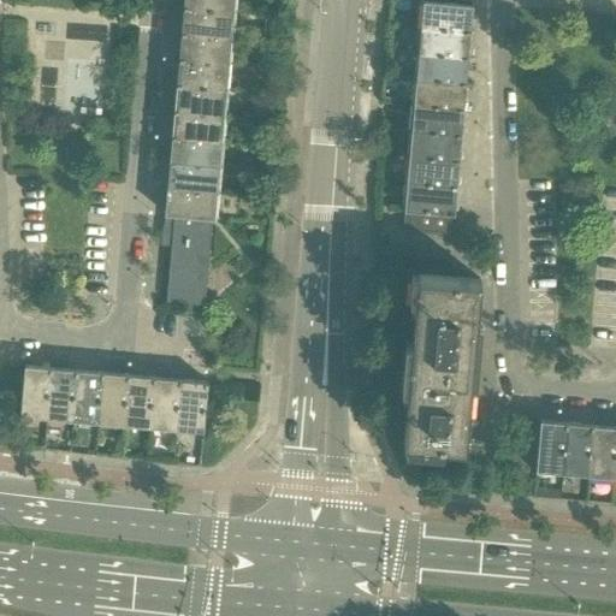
[(427,1),(425,28),(469,31),(472,7),(473,7),(473,5),(427,1)]
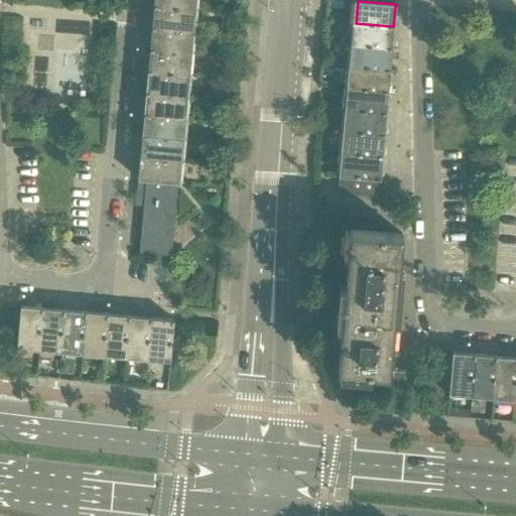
[(154,4),(152,25),(190,29),(192,8),(197,9),(197,8),(154,4)]
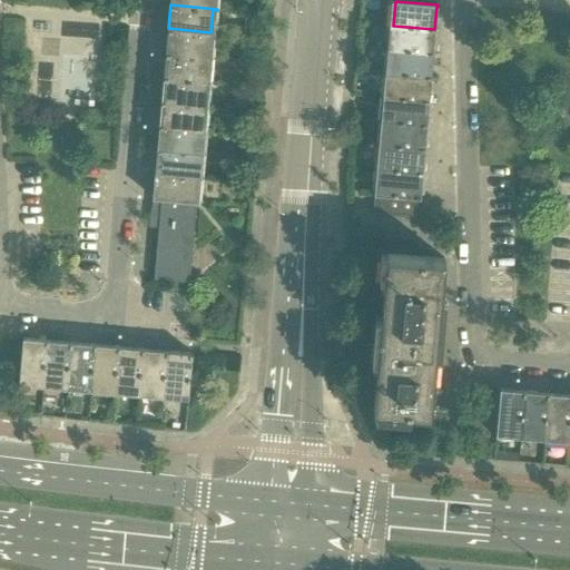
[(245,12),(244,36),(255,37),(256,13),(245,12)]
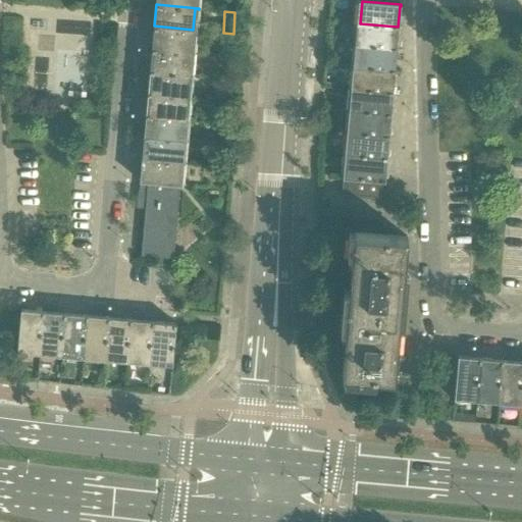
[(360,23),(358,44),(396,48),(398,27),(360,23)]
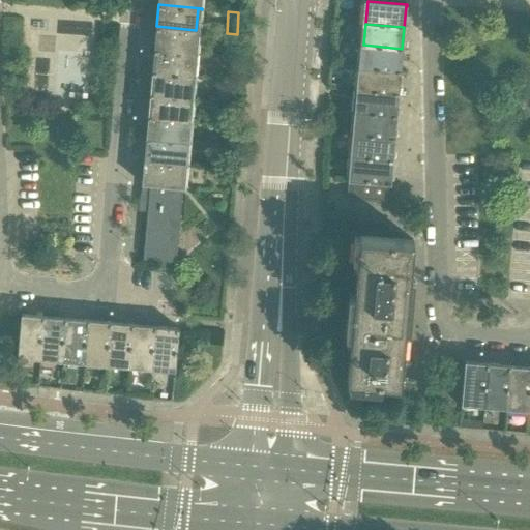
[(156,26),(154,49),(194,52),(196,30),(156,26)]
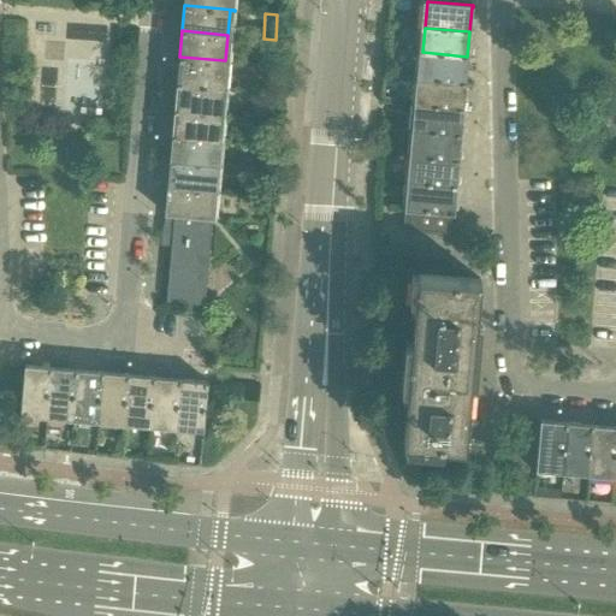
[(102,116),(105,39),(64,37),(61,114),(102,116)]
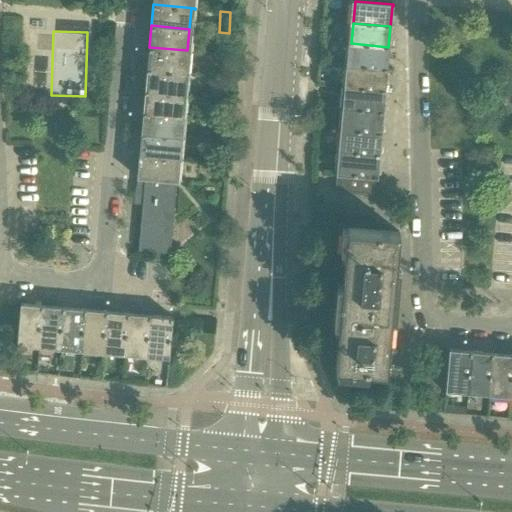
[(351,43),(349,65),(387,69),(388,47),(351,43)]
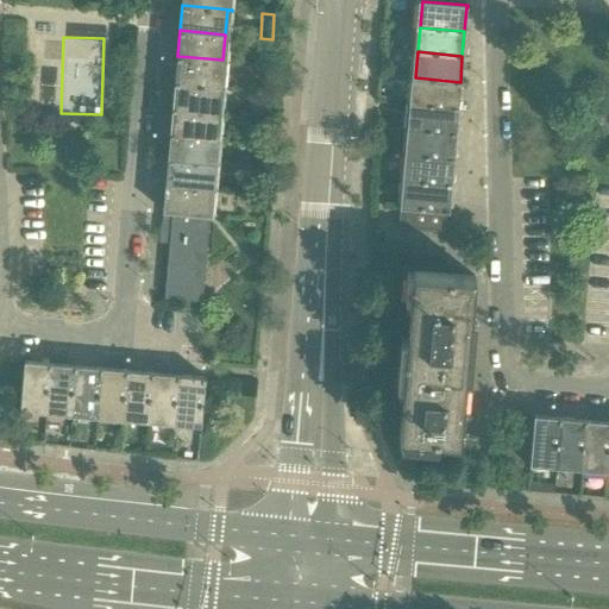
[(177,56),(175,80),(220,85),(223,60),(177,56)]
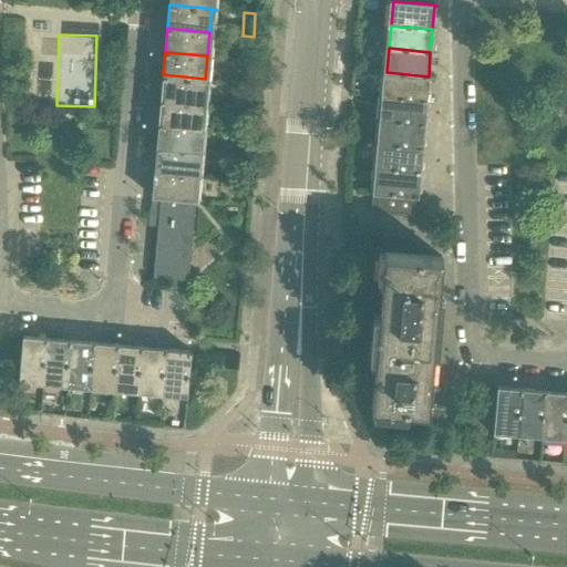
[(387,72),(384,96),(426,100),(429,76),(387,72)]
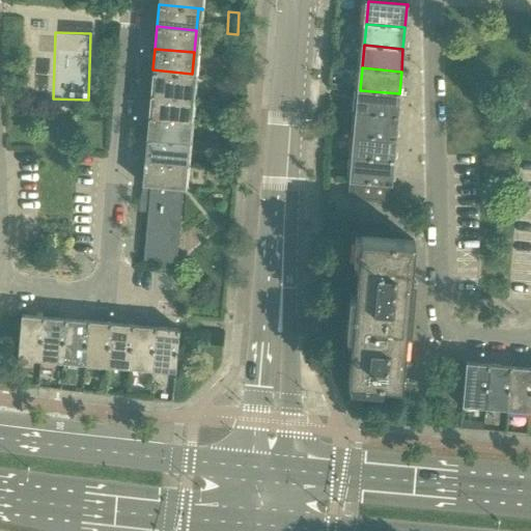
[(152,70),(150,92),(190,95),(192,74),(152,70)]
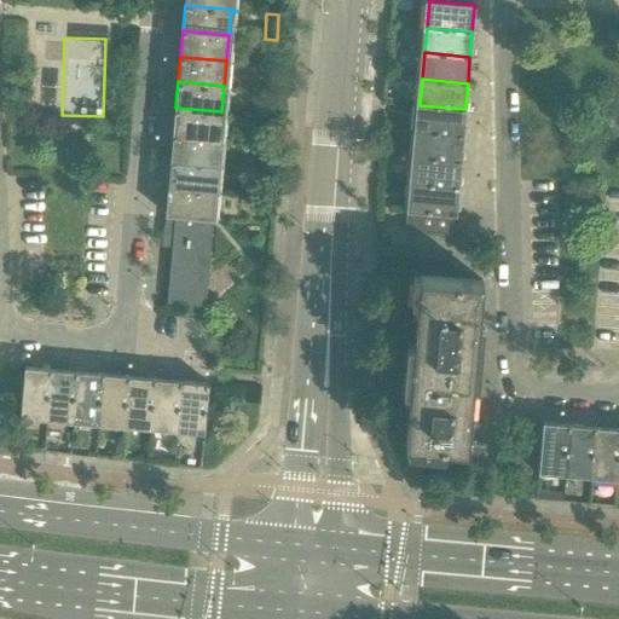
[(420,105),(417,131),(463,136),(466,109),(420,105)]
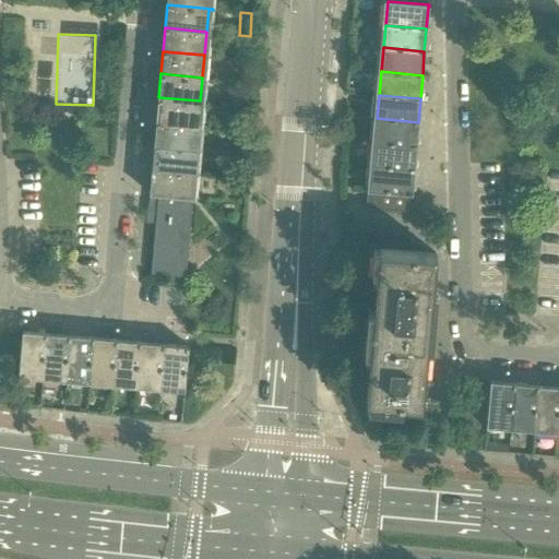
[(158,97),(156,121),(198,126),(200,100),(158,97)]
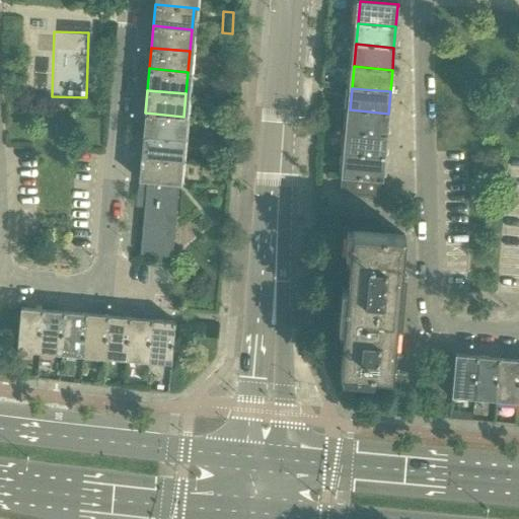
[(350,109),(348,131),(386,135),(388,114),(350,109)]
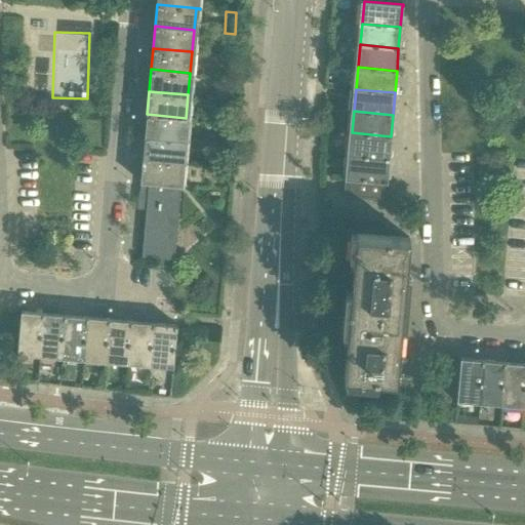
[(147,114),(145,136),(184,139),(186,118),(147,114)]
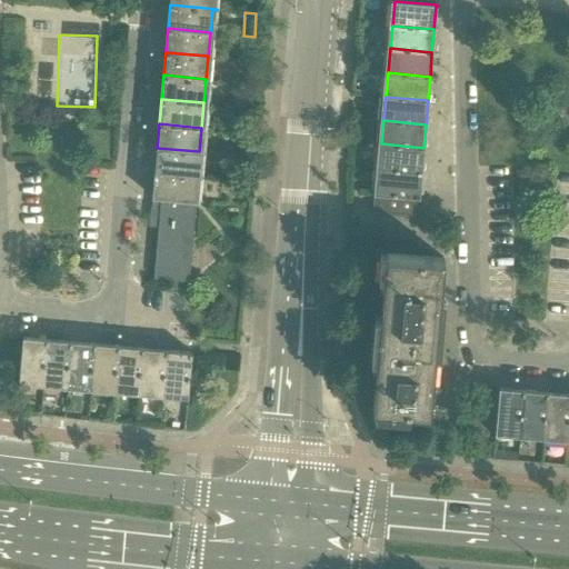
[(381,143),(379,168),(421,172),(423,148),(381,143)]
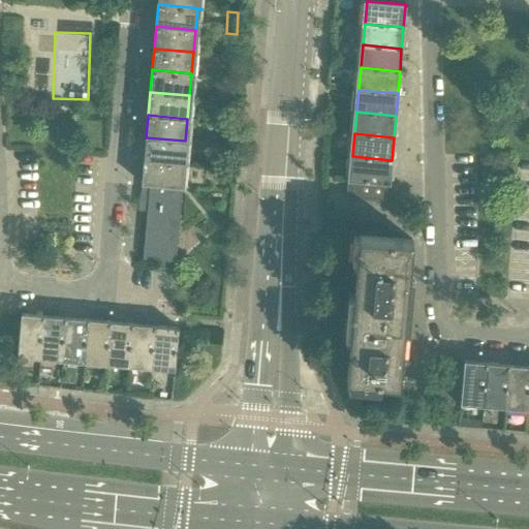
[(146,137),(144,159),(183,163),(185,141),(146,137)]
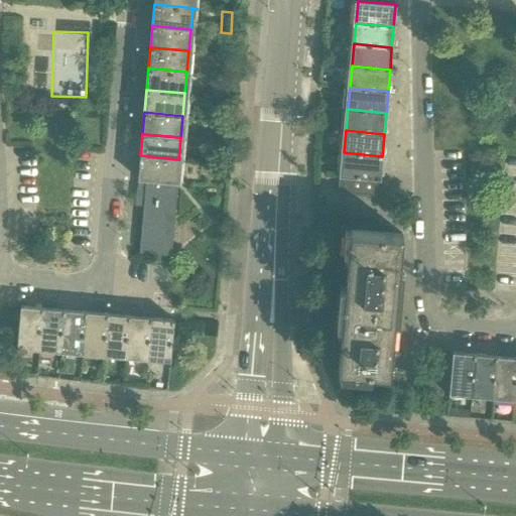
[(374,196),(376,178),(380,178),(380,176),(382,156),(344,152),(342,175),(340,192),(374,196)]
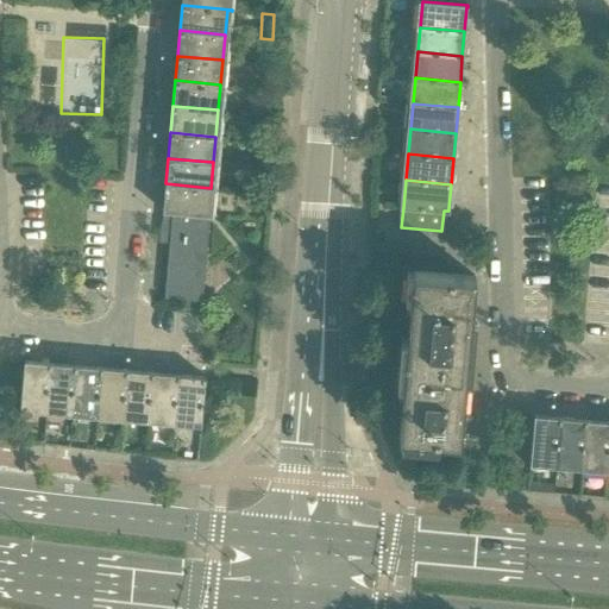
[(165,183),(163,211),(208,215),(211,188),(165,183)]
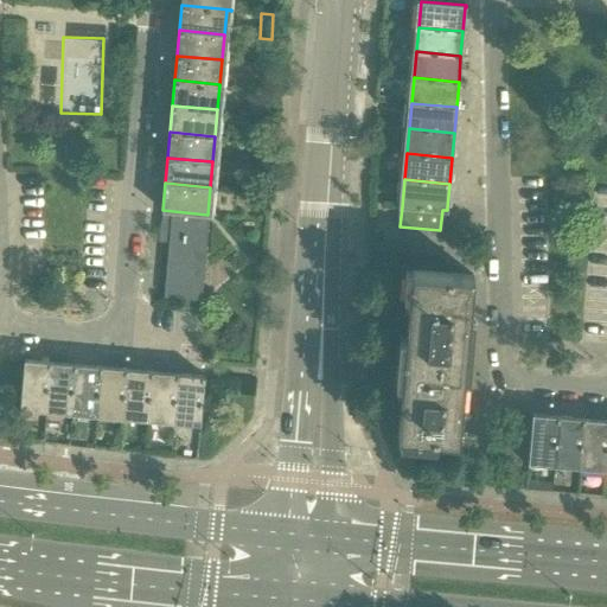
[(208,215),(163,210),(161,230),(170,234),(164,296),(200,299),(208,215)]
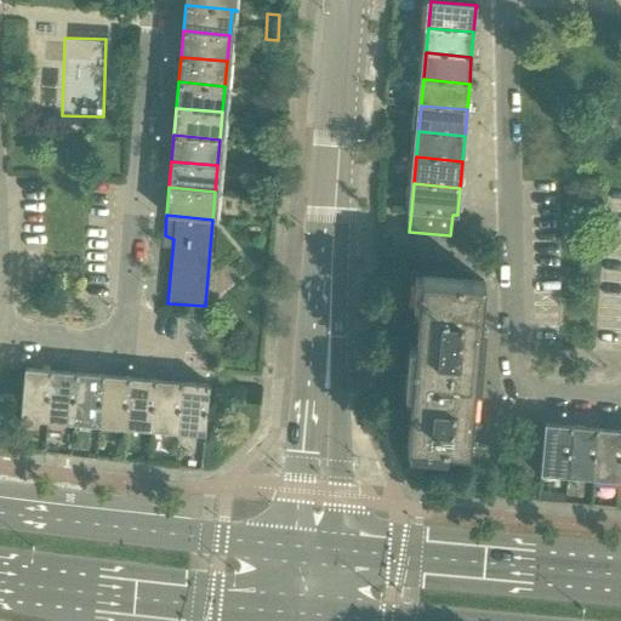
[(422,275),(414,358),(477,363),(480,329),(484,280),(422,275)]
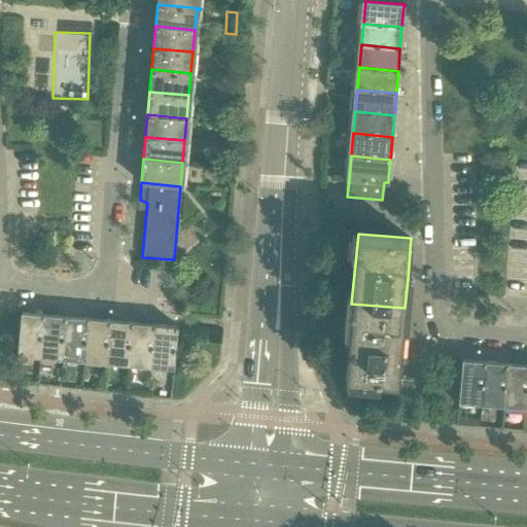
[(405,308),(351,304),(349,335),(345,378),(398,383),(405,308)]
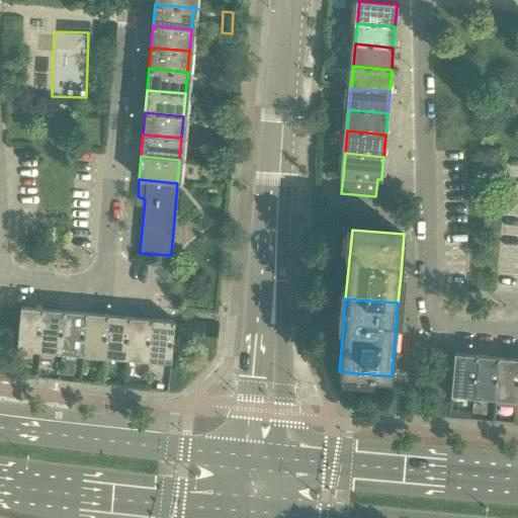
[(17,346),(39,348),(42,310),(23,308),(23,307),(21,307),(17,346)]
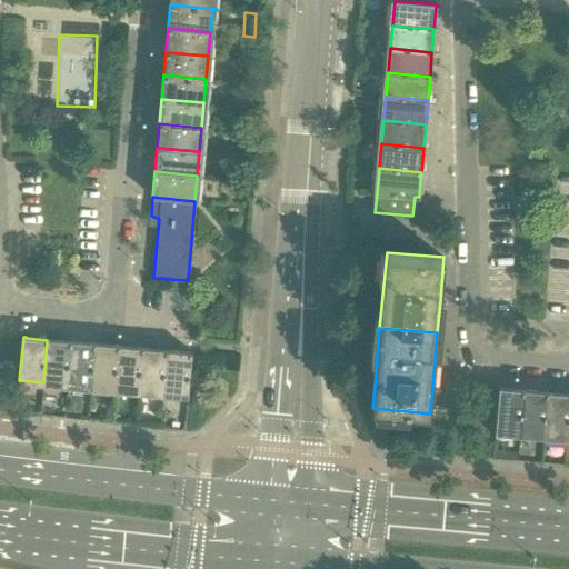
[(43,382),(67,383),(71,342),(47,340),(43,382)]
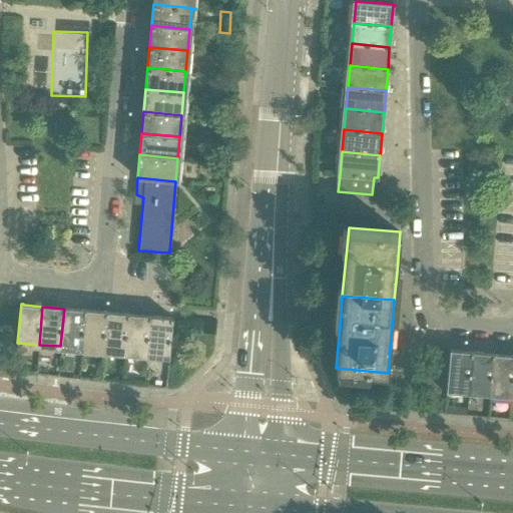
[(60,346),(81,348),(84,310),(64,309),(60,346)]
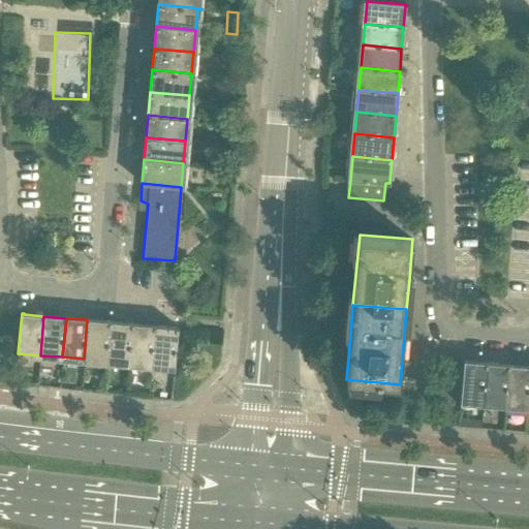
[(84,359),(106,361),(110,321),(87,319),(84,359)]
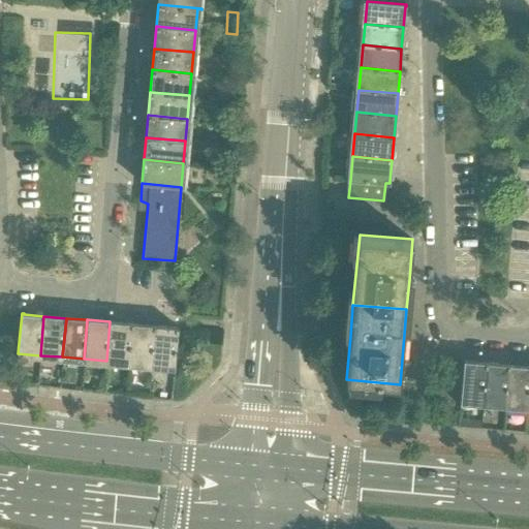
[(106,361),(128,363),(132,323),(110,321),(106,361)]
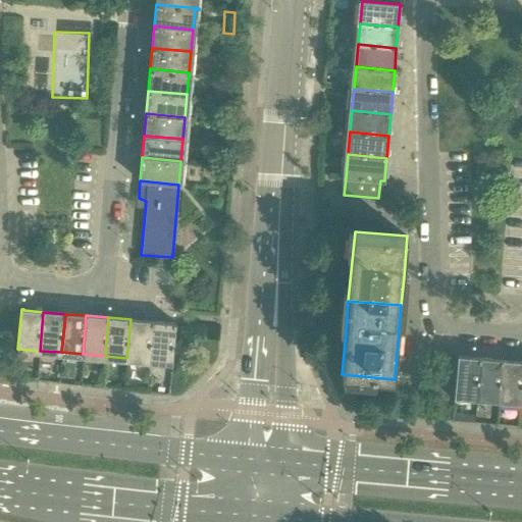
[(126,358),(149,360),(152,321),(131,319),(126,358)]
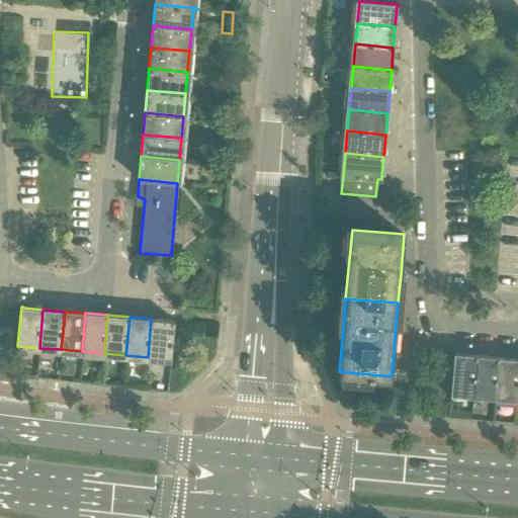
[(151,319),(148,357),(171,359),(175,320),(173,320),(173,321),(151,319)]
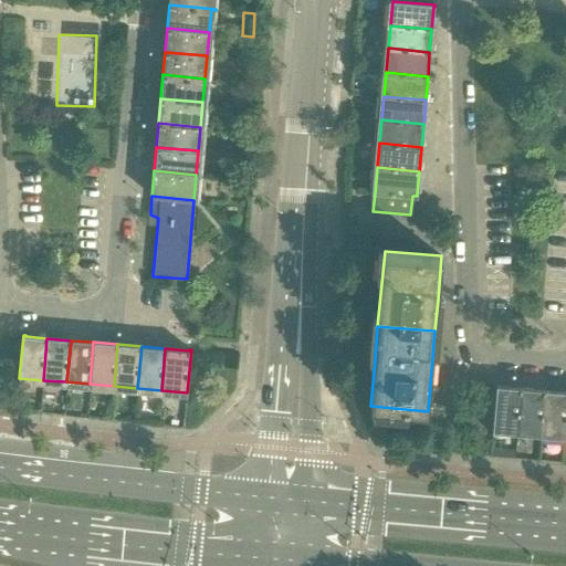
[(492,429),(516,431),(521,389),(499,387),(499,386),(496,386),(492,429)]
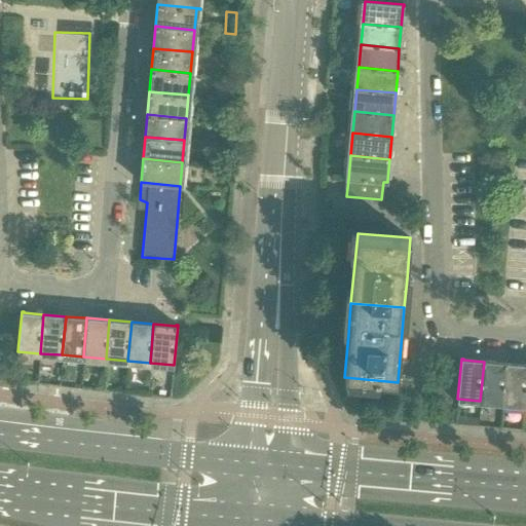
[(480,401),(502,403),(506,364),(484,362),(480,401)]
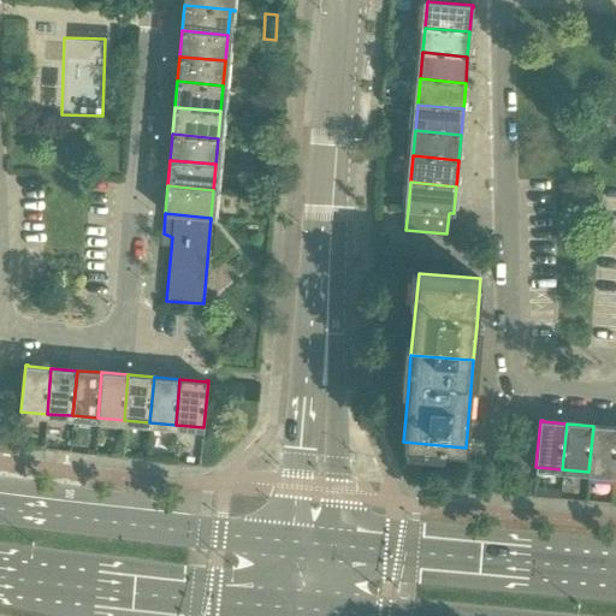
[(588,472),(615,474),(615,455),(615,427),(593,426),(588,472)]
